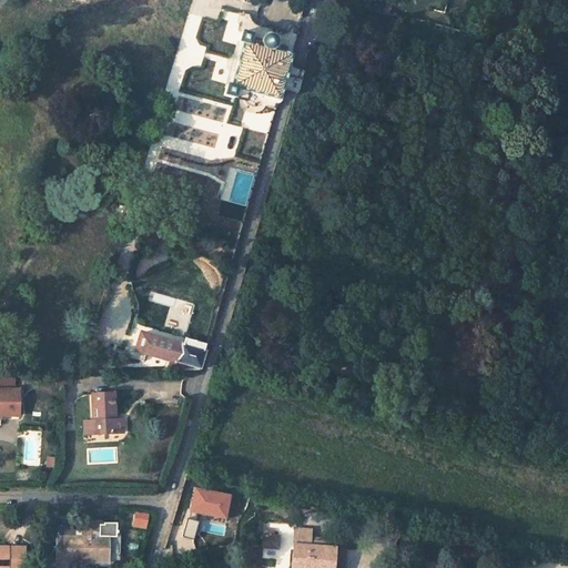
[(252,34),(241,31),(223,95),(234,99),(237,89),(279,100),(281,89),(287,66),(296,34),(282,31),(276,51),(250,44),(252,34)]
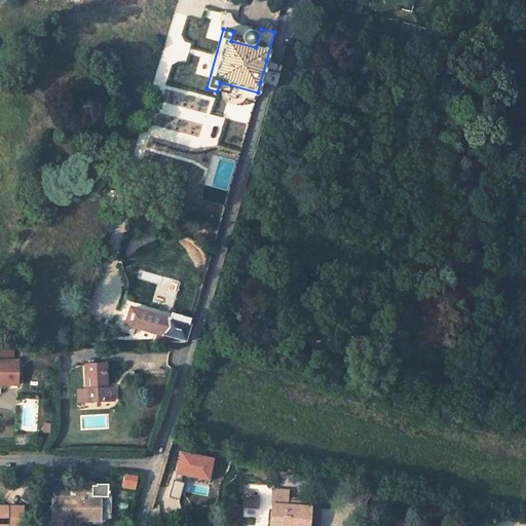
[(266,61),(260,82),(276,86),(282,65),(266,61)]
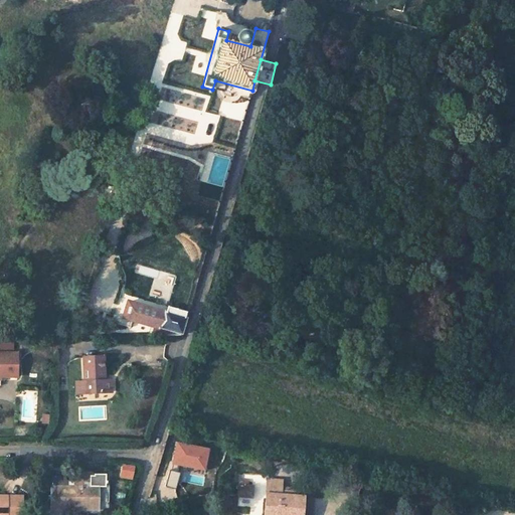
[(157,335),(182,335),(186,318),(158,309),(159,307),(137,301),(137,303),(126,299),(121,315),(123,316),(121,325),(130,328),(132,319),(154,325),(152,331),(158,332),(157,335)]
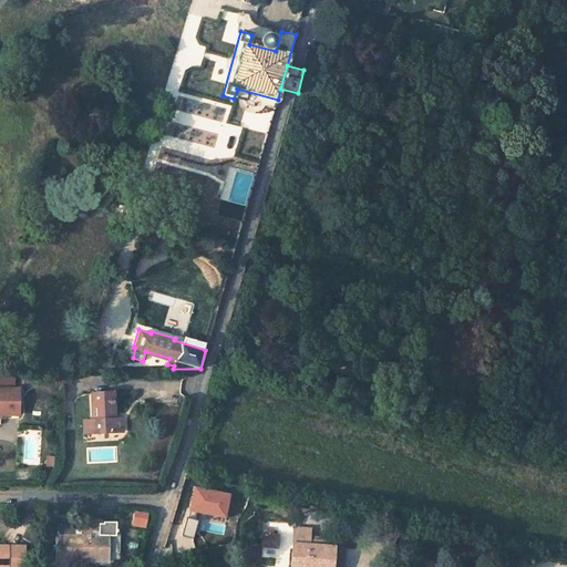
[(174,340),(205,350),(207,342),(176,333),(175,338),(174,340)]
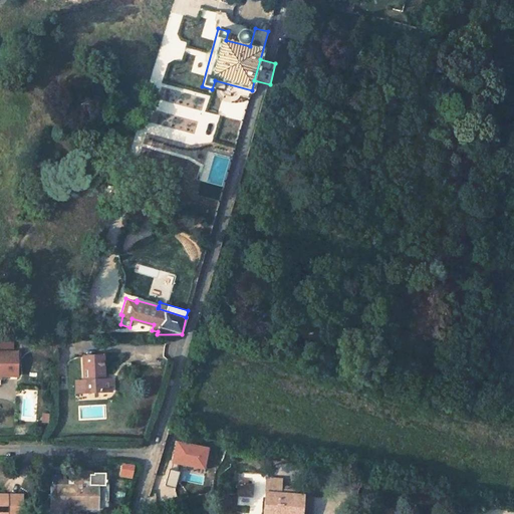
[(0,369),(0,370),(0,372),(17,373),(17,349),(13,349),(13,337),(0,337),(0,348),(0,369)]
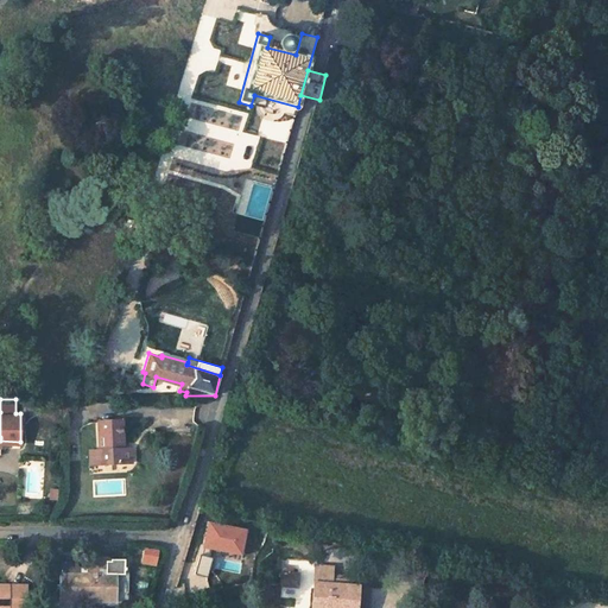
[(127,422),(103,422),(105,450),(105,464),(135,464),(135,450),(127,450),(127,422)]
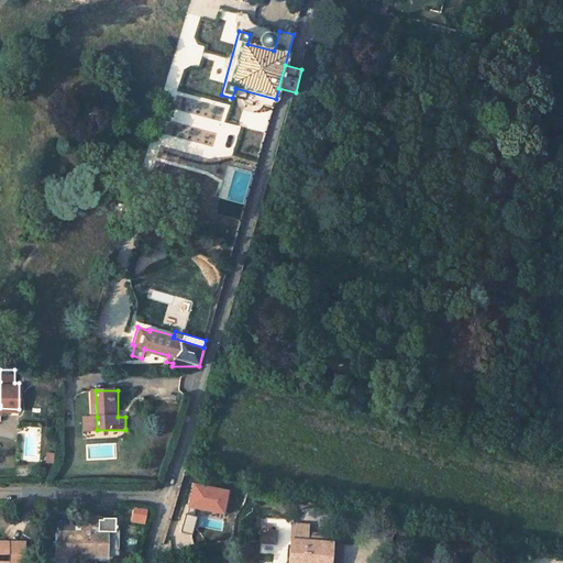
[(87,430),(97,430),(97,417),(87,417),(87,430)]
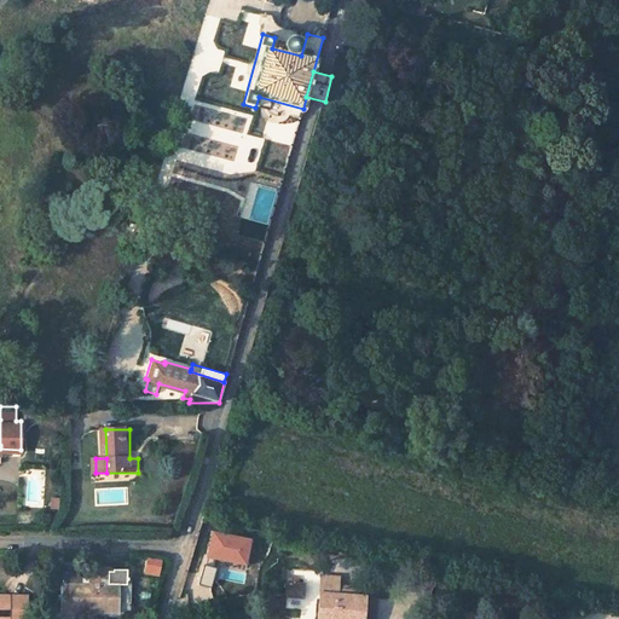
[(144,557),(143,574),(157,576),(158,560),(144,557)]
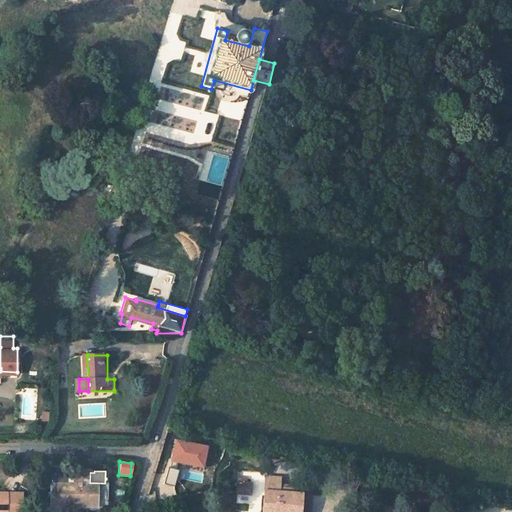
[(74,481),(52,481),(51,500),(73,500),(73,504),(97,505),(97,482),(90,481),(90,470),(74,469),(74,481)]
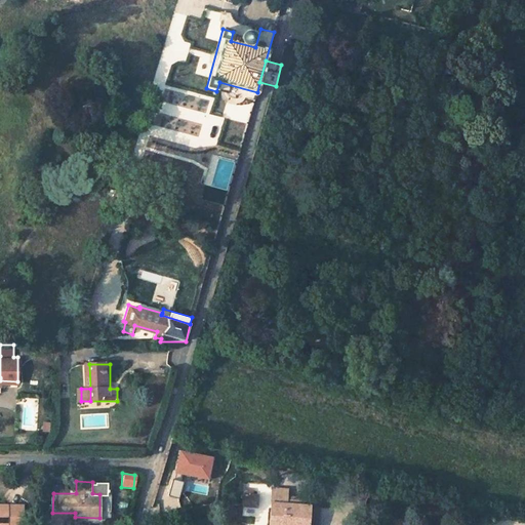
[(307,524),(309,508),(301,508),(301,503),(287,501),(288,490),(273,489),(269,524),(307,524)]
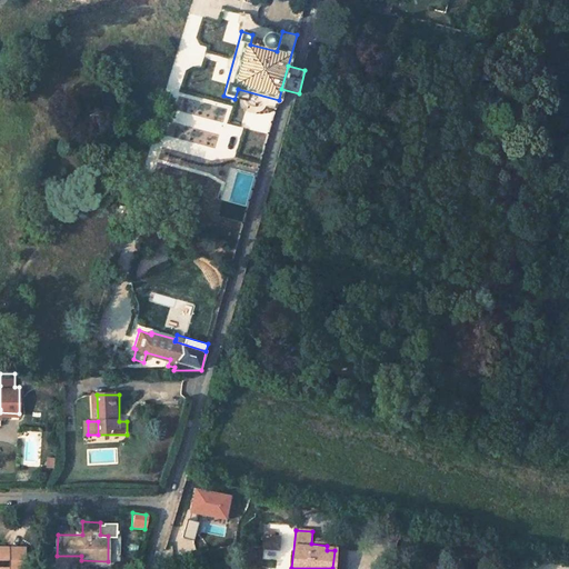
[(275,537),(265,536),(263,548),(279,550),(280,538),(275,537)]
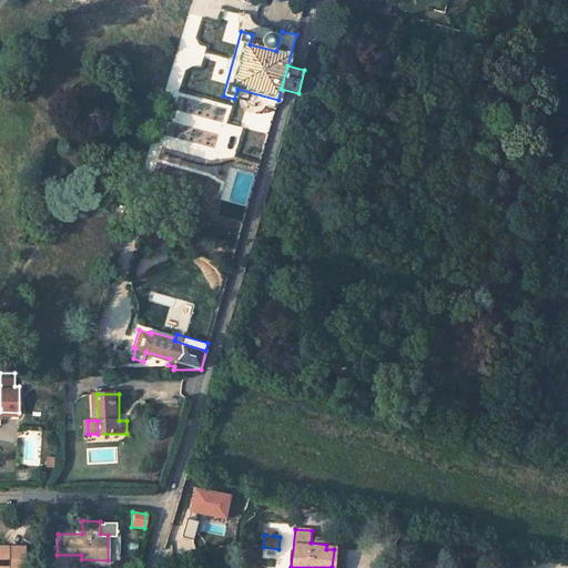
[(0,564),(22,565),(24,565),(24,546),(0,545),(0,564)]
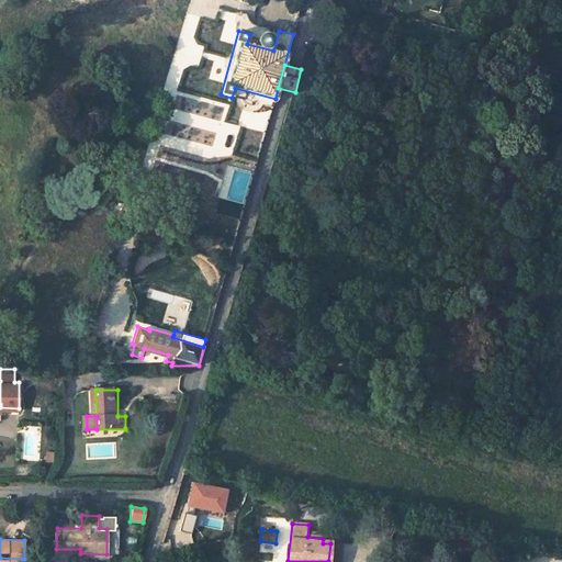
[(330,543),(328,561),(338,561),(340,544),(330,543)]
